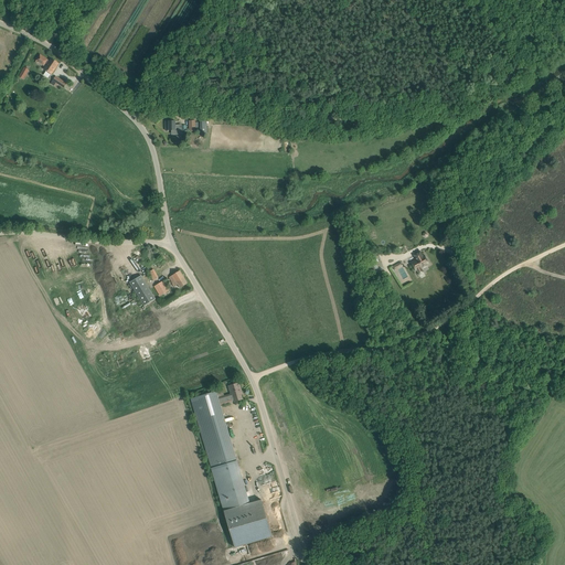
[(52,74),(59,63),(52,59),(50,62),(48,60),(41,55),(36,61),(44,66),(46,63),(48,64),(44,68),(52,74)]
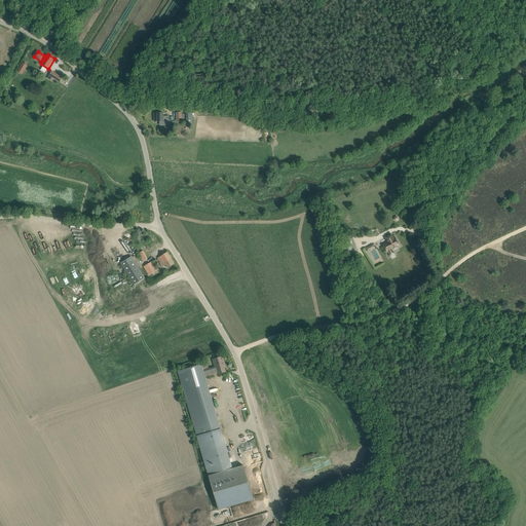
[(17,71),(23,74),(28,65),(23,63),(17,71)]
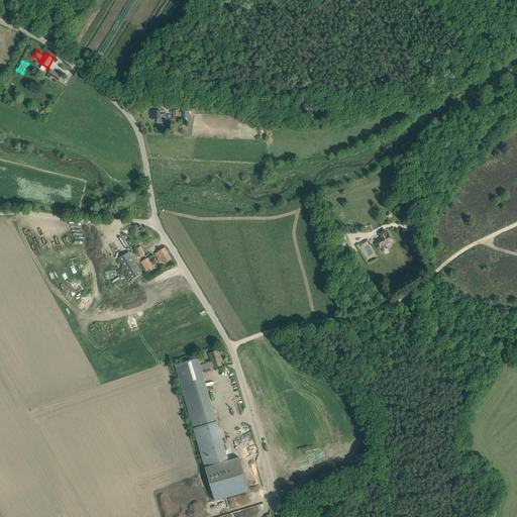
[(52,70),(46,77),(49,79),(52,76),(59,81),(61,77),(52,70)]
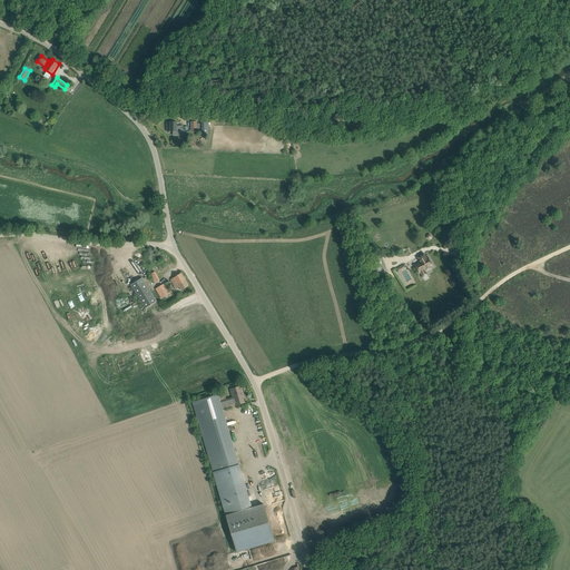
[(174,136),(184,135),(184,126),(177,127),(177,121),(167,123),(167,128),(168,128),(168,131),(174,131),(174,136)]
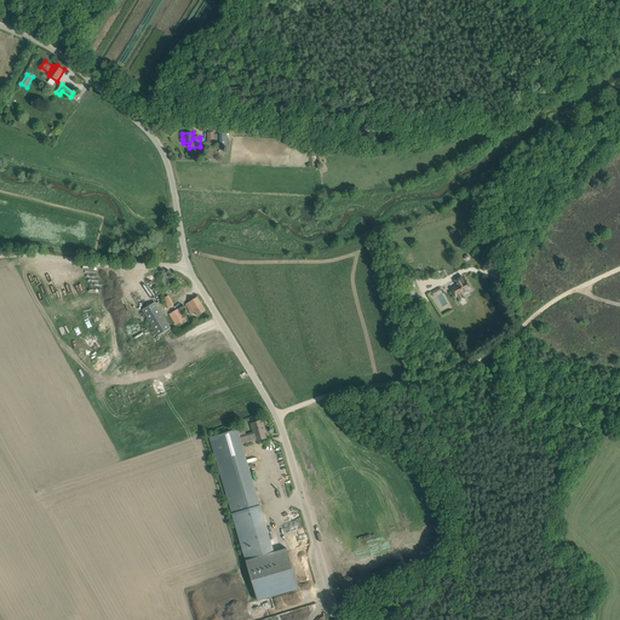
[(214,135),(214,132),(207,132),(208,144),(219,144),(219,135),(214,135)]
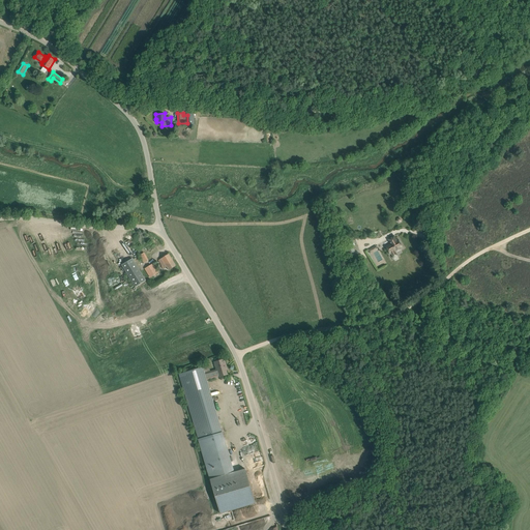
[(391,254),(393,258),(398,256),(395,252),(403,247),(399,239),(398,240),(394,235),(387,239),(389,243),(385,245),(390,254),(391,254)]
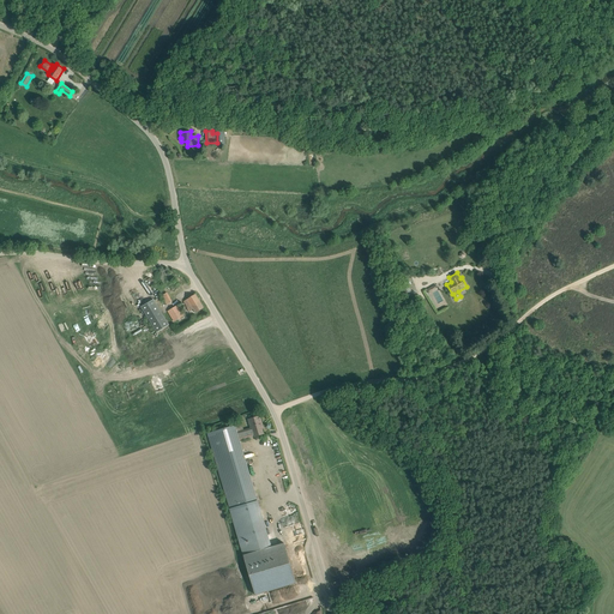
[(411,284),(409,278),(407,278),(405,277),(401,278),(403,287),(411,284)]
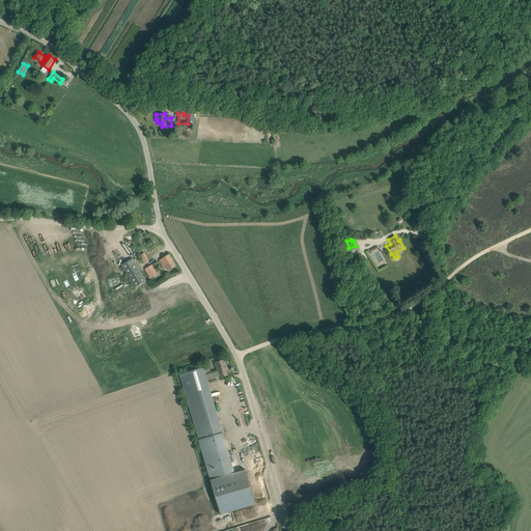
[(358,251),(346,255),(348,260),(360,256),(358,251)]
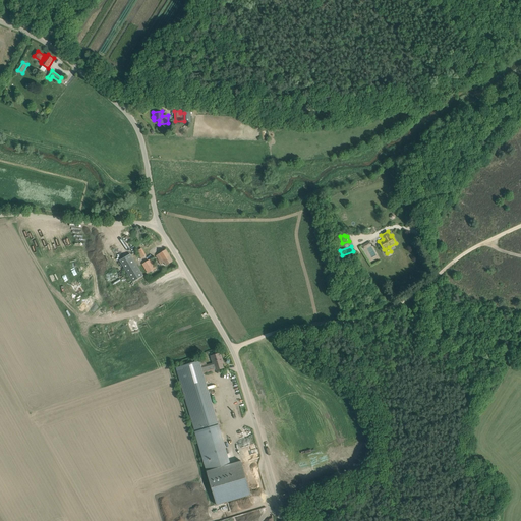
[(141,248),(137,251),(141,258),(146,256),(141,248)]
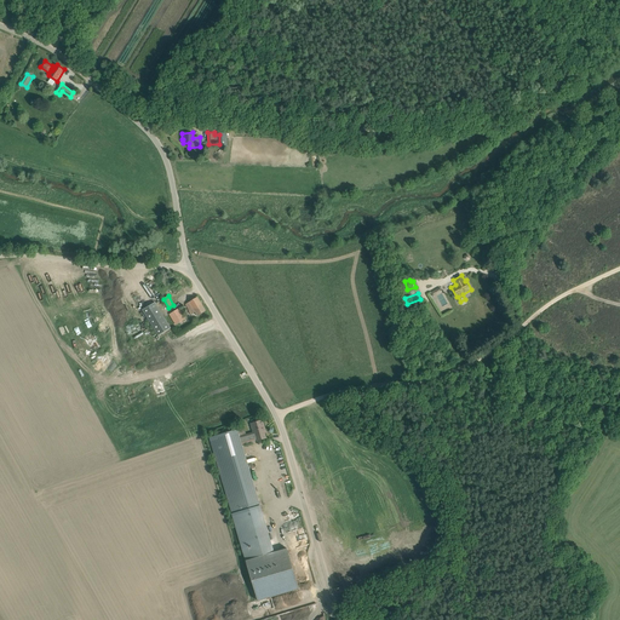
[(197,297),(185,304),(193,315),(196,313),(197,316),(206,311),(197,297)]
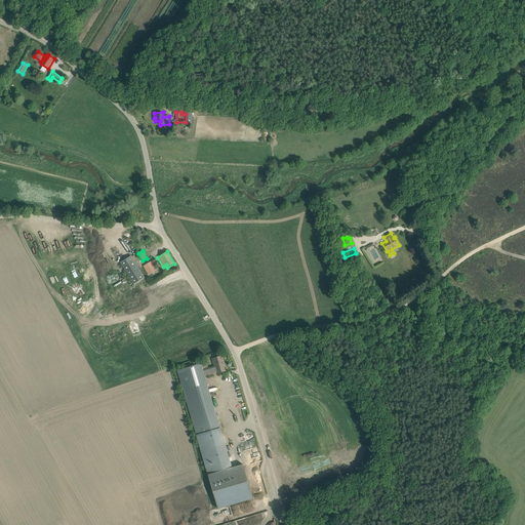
[(145,278),(131,256),(121,263),(133,284),(145,278)]
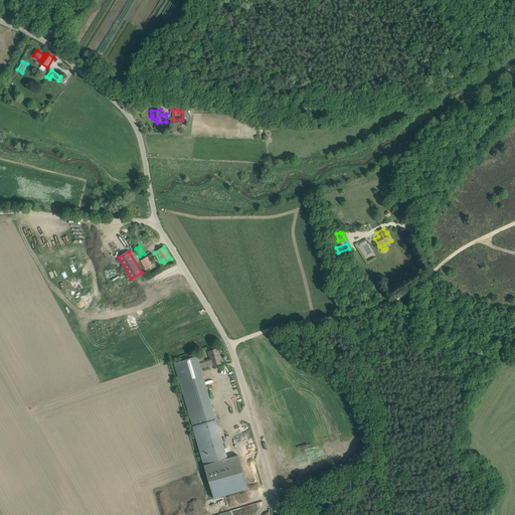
[(149,255),(141,261),(146,270),(154,265),(149,255)]
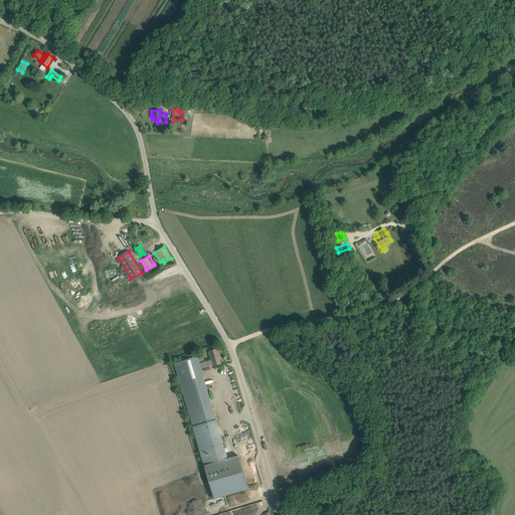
[(210,359),(199,363),(197,357),(174,363),(193,426),(214,499),(247,489),(237,455),(226,458),(215,419),(216,419),(201,369),(212,365),(212,366),(221,364),(218,355),(220,355),(218,349),(215,350),(215,349),(211,350),(211,351),(208,352),(210,359)]
